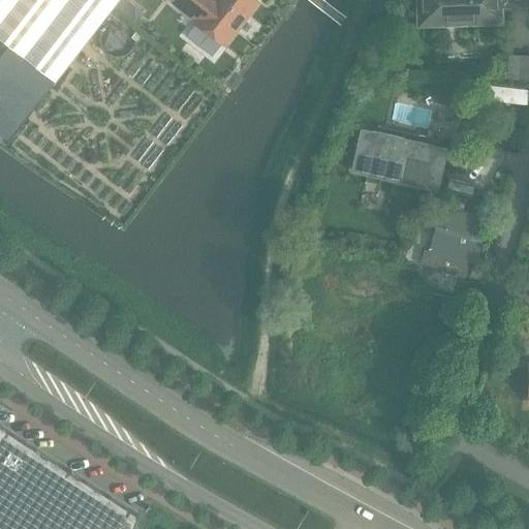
[(0,0),(0,39),(54,83),(113,9),(119,0),(0,0)]
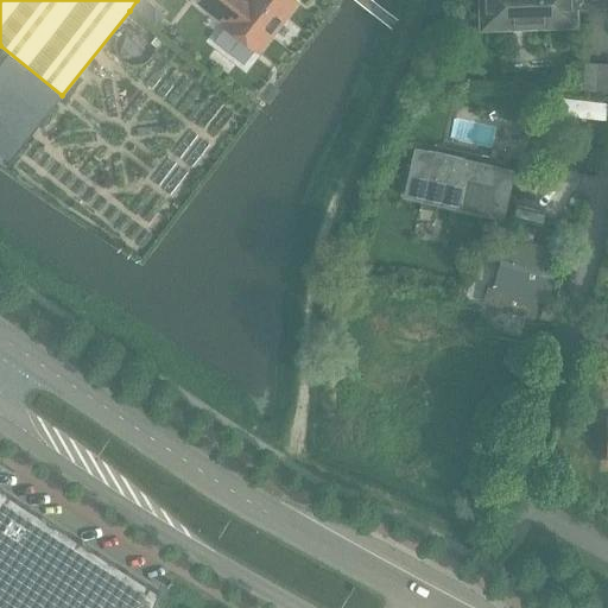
[(140,19),(150,8),(139,0),(137,0),(130,11),(140,19)]
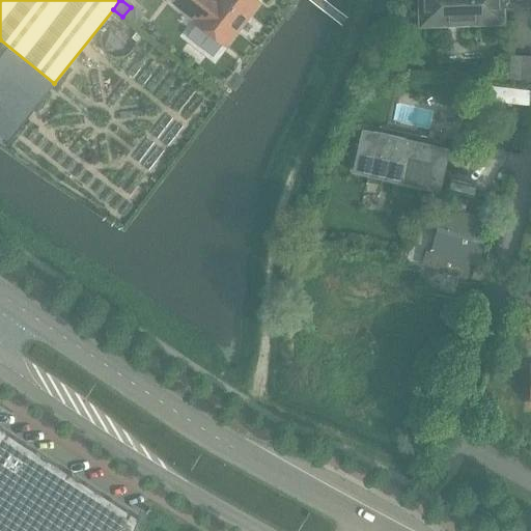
[(224,45),(257,2),(254,0),(173,0),(172,2),(196,20),(195,22),(224,45)]
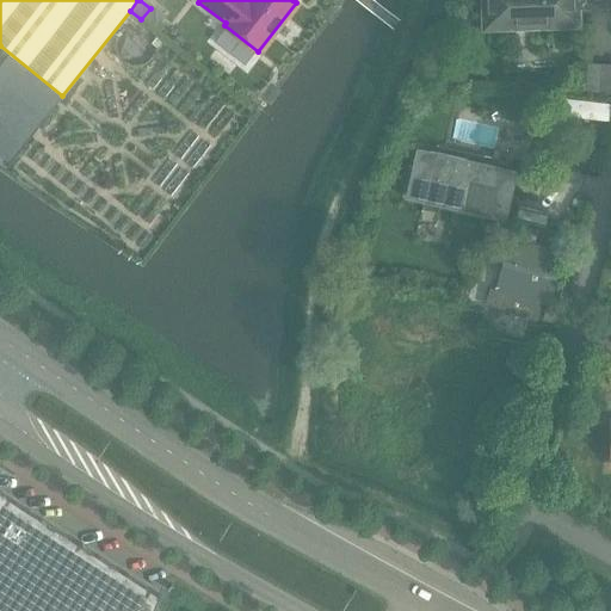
[(609,10),(608,0),(482,0),(485,31),(578,28),(576,11),(609,10)]
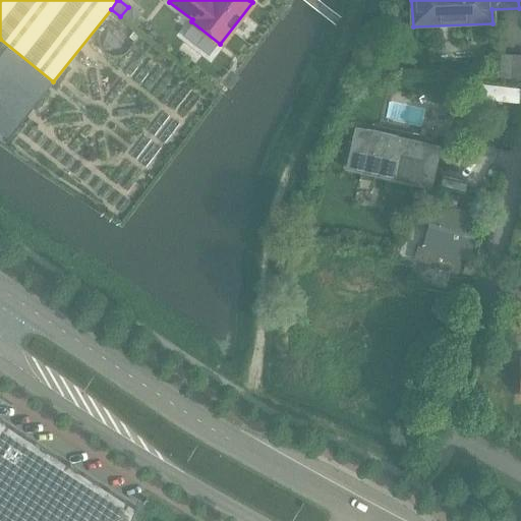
[(520,79),(520,56),(499,55),(497,78),(520,79)]
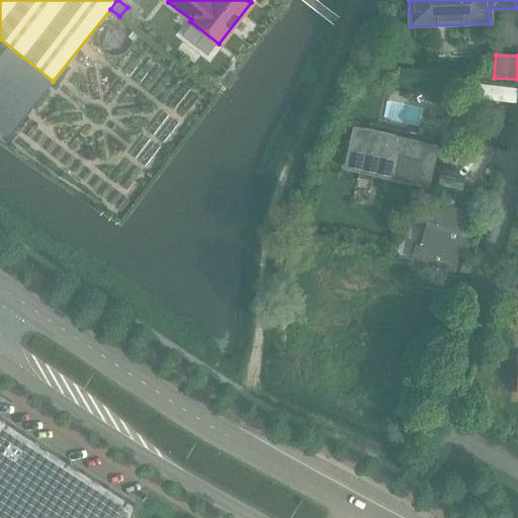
[(428,188),(438,145),(352,125),(343,169),(428,188)]
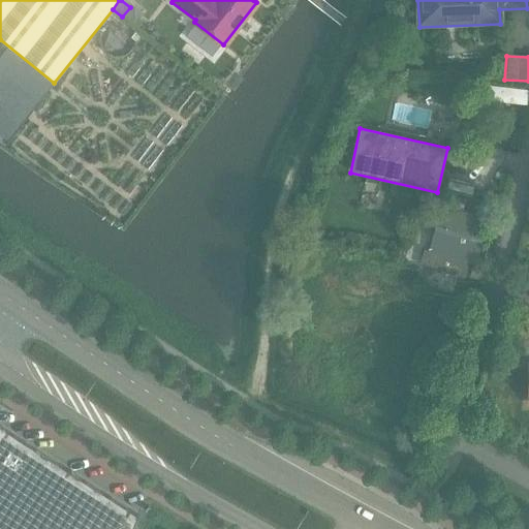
[(475,266),(483,240),(470,236),(476,217),(441,207),(429,251),(424,250),(419,265),(465,277),(468,263),(475,266)]
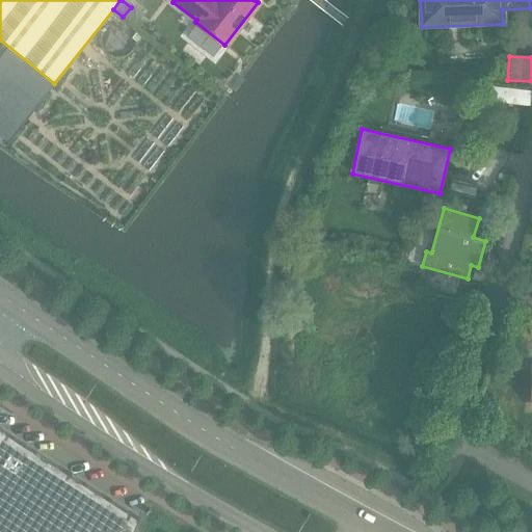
[(488,284),(491,273),(476,269),(473,278),(488,284)]
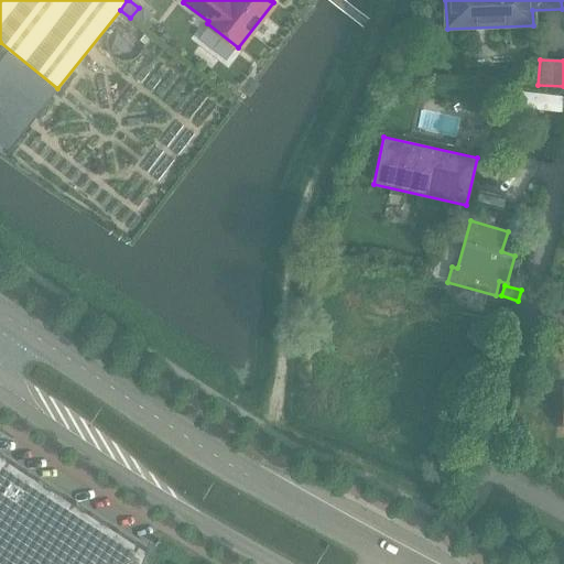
[(0,563),(140,563),(147,549),(0,453),(0,563)]
